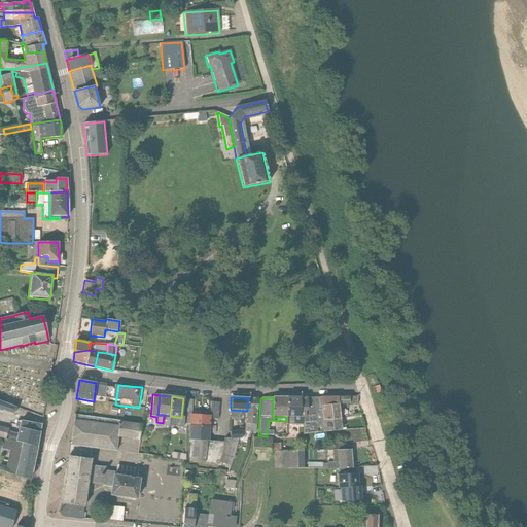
[(272,417),(286,417),(286,397),(273,397),(272,417)]
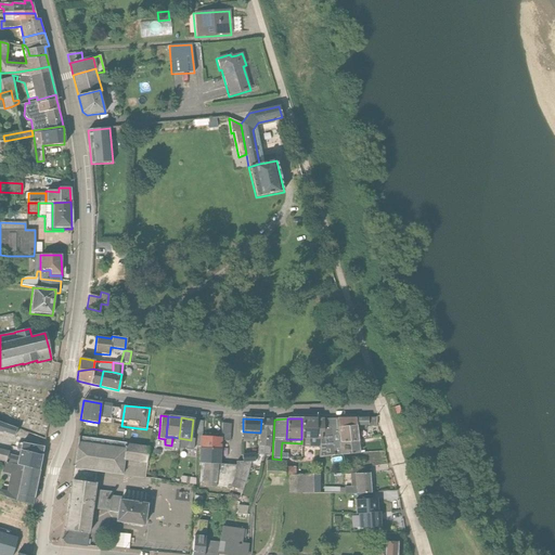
[(301,418),(301,439),(310,439),(315,440),(320,440),(321,440),(321,434),(323,434),(323,420),(317,420),(301,418)]
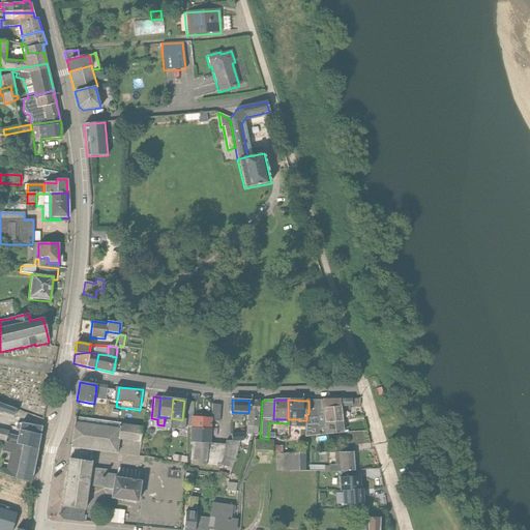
[(306,420),(305,420),(304,433),(304,437),(324,435),(322,423),(323,423),(322,408),(321,400),(308,401),(308,414),(306,414),(306,420)]
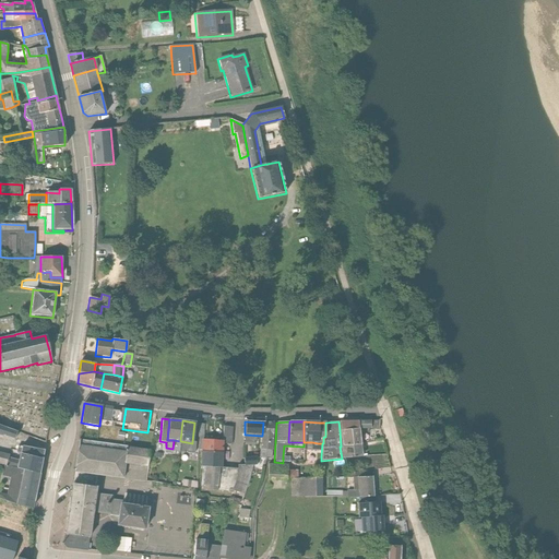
[(339,421),(340,430),(358,429),(358,430),(370,429),(378,428),(378,421),(370,421),(357,421),(339,421)]
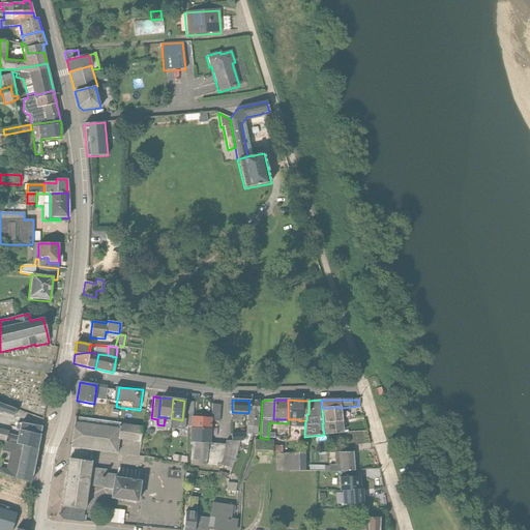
[(247,413),(246,416),(245,427),(258,427),(259,401),(249,401),(248,413),(247,413)]
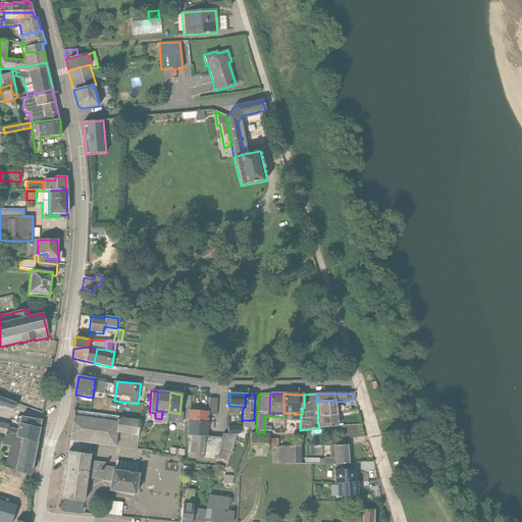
[(0,407),(13,411),(15,404),(0,398),(0,407)]
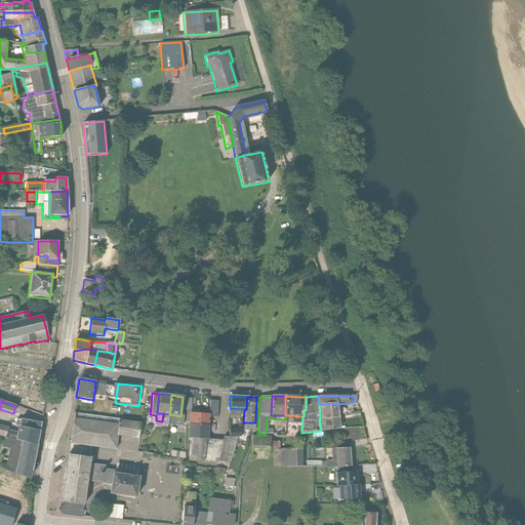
[(209,414),(209,417),(215,417),(216,417),(217,401),(210,401),(209,401),(208,414),(209,414)]
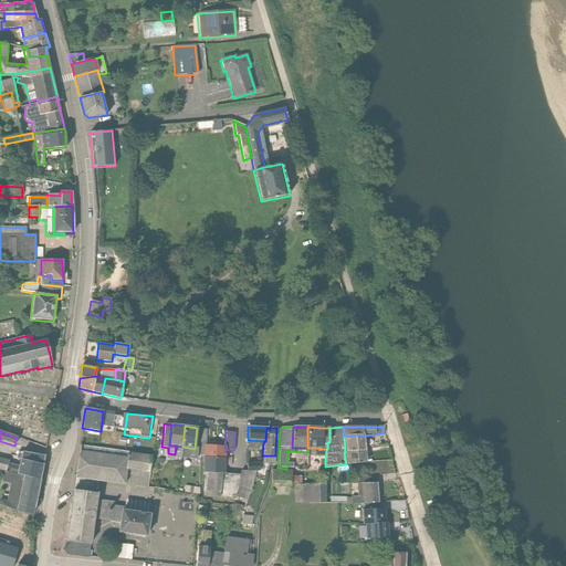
[(344,436),(345,452),(365,450),(363,436),(363,435),(344,436)]
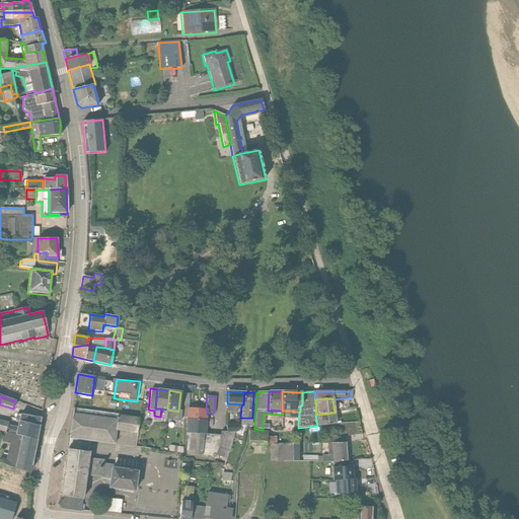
[(187,408),(186,419),(186,422),(184,434),(190,434),(195,434),(197,409),(189,409),(187,408)]
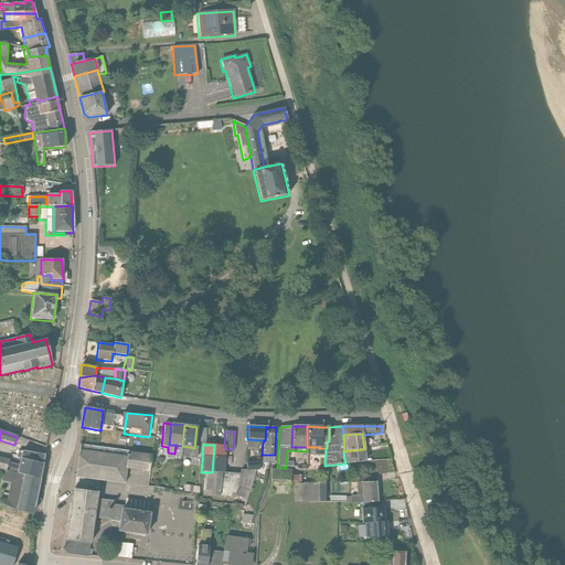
[(75,478),(98,481),(125,484),(126,470),(149,472),(151,455),(128,451),(80,445),(75,478)]
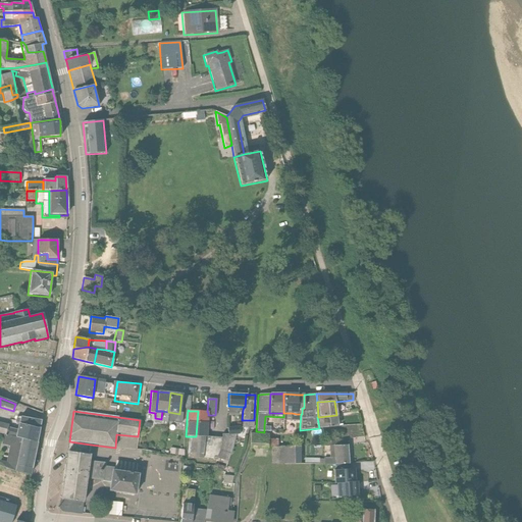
[(161,419),(155,418),(154,423),(160,424),(161,422),(166,422),(168,412),(162,411),(161,419)]
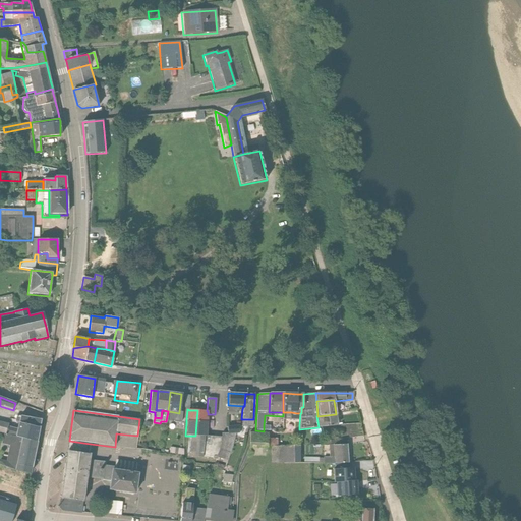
[(197,410),(195,436),(204,437),(207,437),(207,436),(207,421),(208,414),(208,411),(207,411),(197,410)]
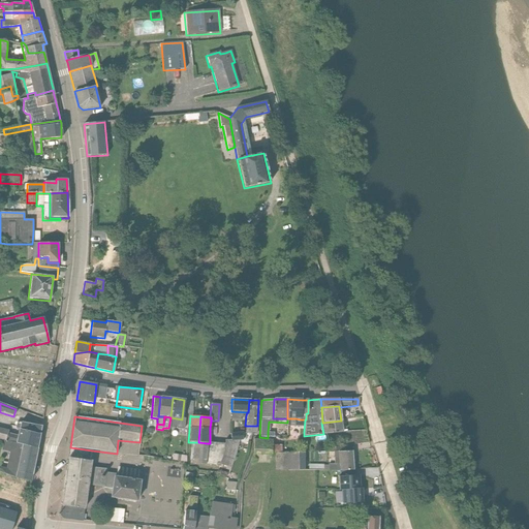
[(177,418),(176,429),(183,429),(184,418),(182,418),(182,419),(177,418)]
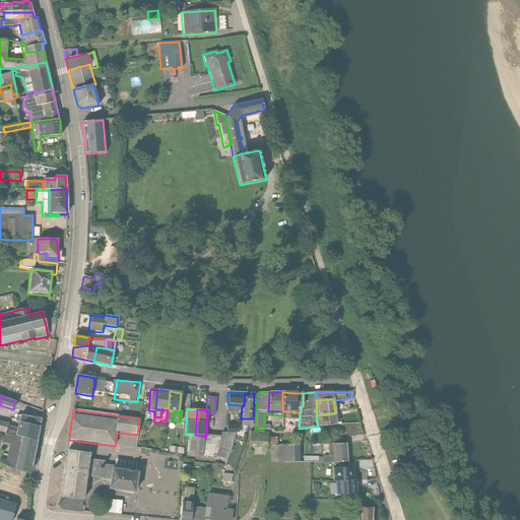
[(296,412),(290,411),(290,418),(294,418),(294,425),(299,425),(300,412),(296,412)]
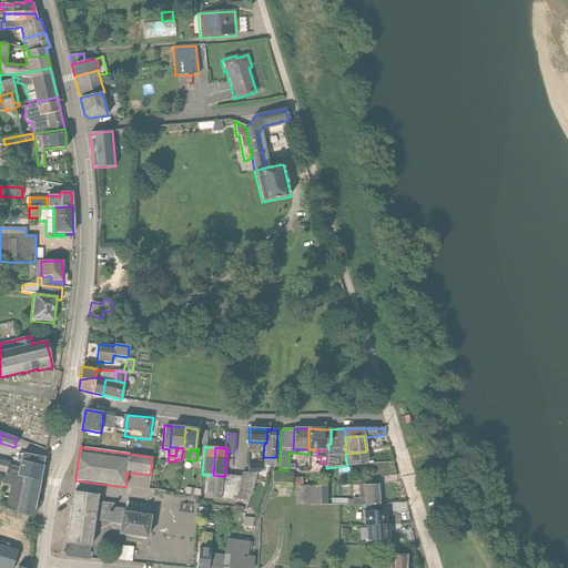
[(345,454),(347,466),(367,465),(367,460),(366,452),(346,454),(345,454)]
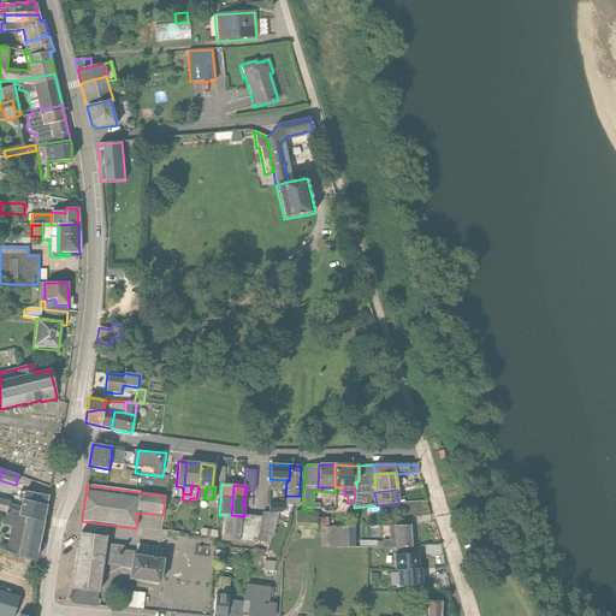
[(22,499),(46,505),(47,497),(24,492),(22,499)]
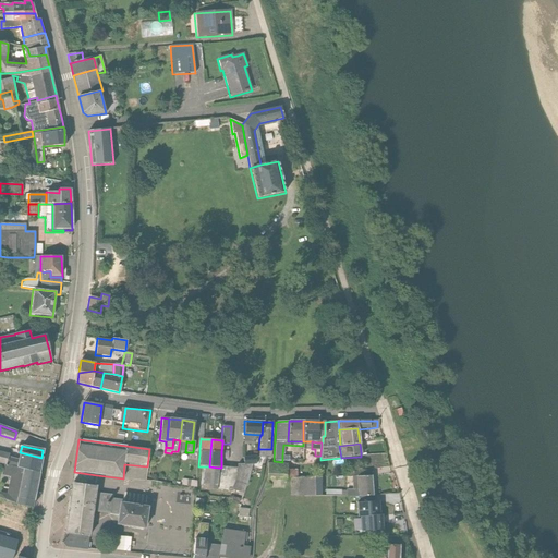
[(271,449),(258,449),(257,458),(270,459),(271,449)]
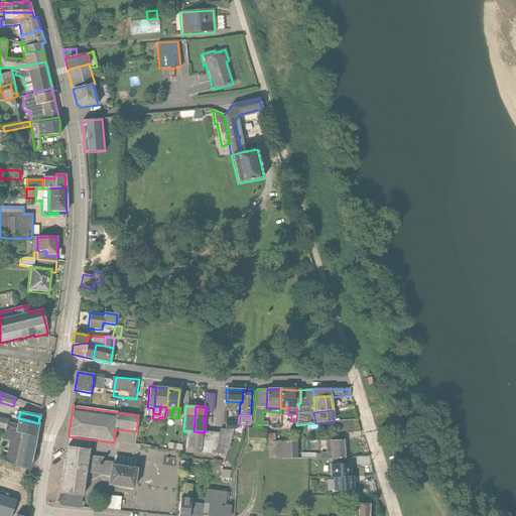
[(15,432),(21,434),(35,437),(38,423),(18,418),(16,424),(15,432)]
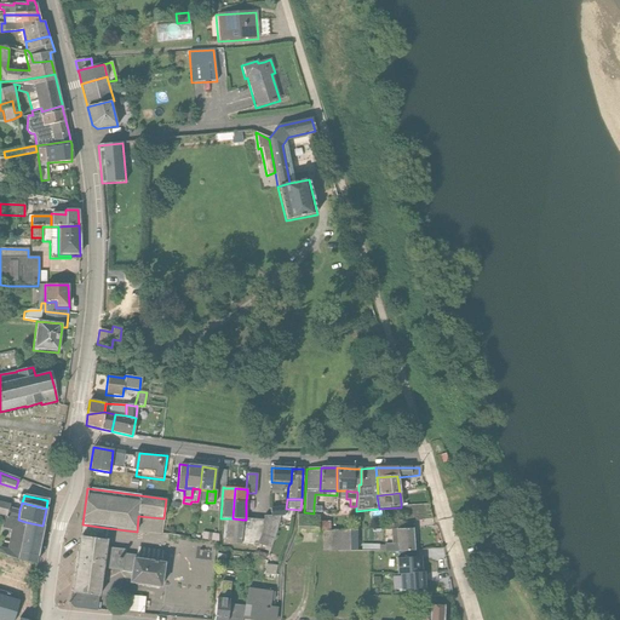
[(270,517),(280,516),(283,516),(285,506),(270,507),(270,516),(270,517)]
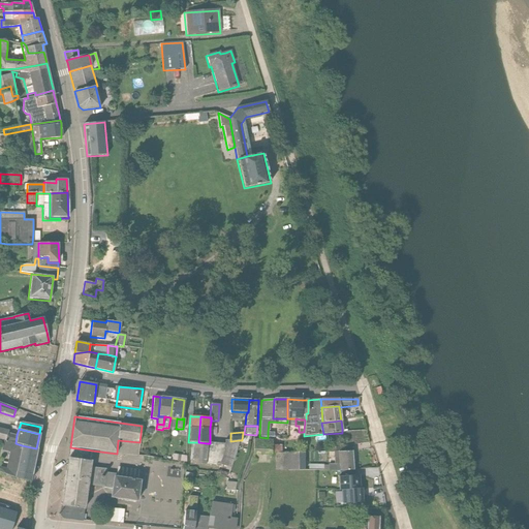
[(6,433),(4,441),(10,442),(16,443),(17,435),(6,433)]
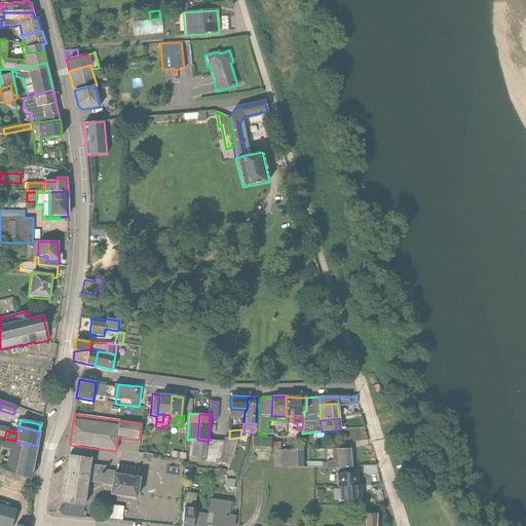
[(269,451),(270,443),(270,438),(252,437),(251,452),(269,452),(269,451)]
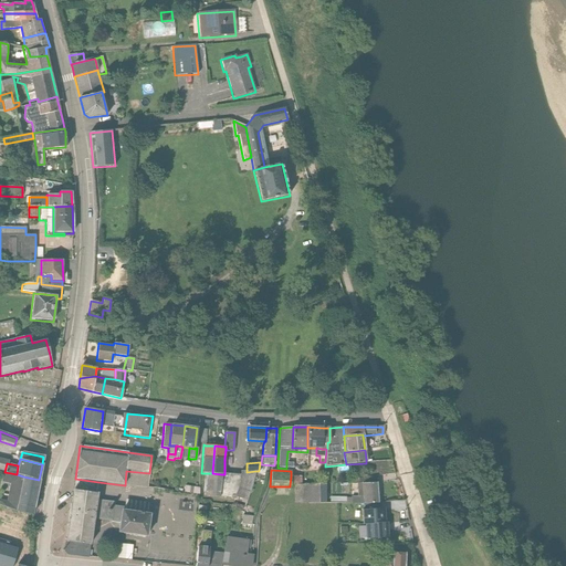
[(240,475),(234,498),(239,499),(247,500),(247,501),(255,471),(247,472),(247,471),(240,471),(240,475)]
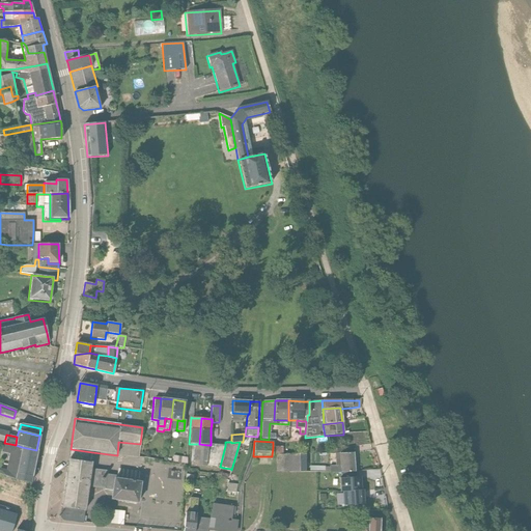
[(4,443),(3,443),(2,452),(8,454),(5,470),(0,468),(0,474),(3,475),(15,479),(16,473),(22,447),(16,445),(10,444),(4,443)]
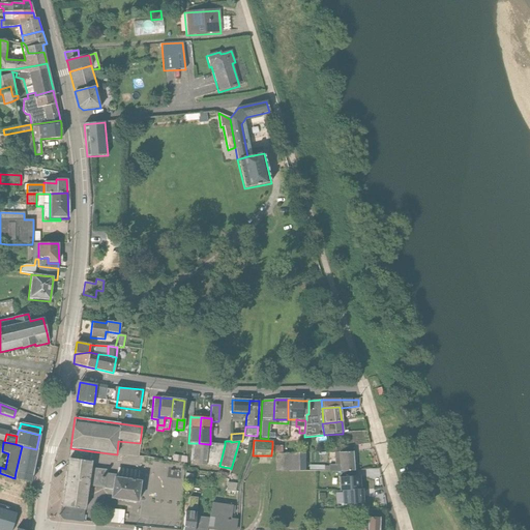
[(199,443),(194,443),(192,465),(205,466),(207,444),(199,443)]
